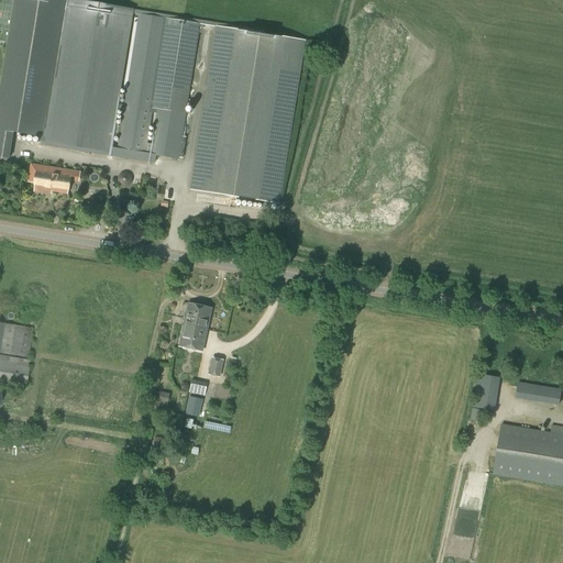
[(43,139),(67,4),(63,3),(41,0),(12,0),(0,73),(0,131),(40,139),(43,139)]
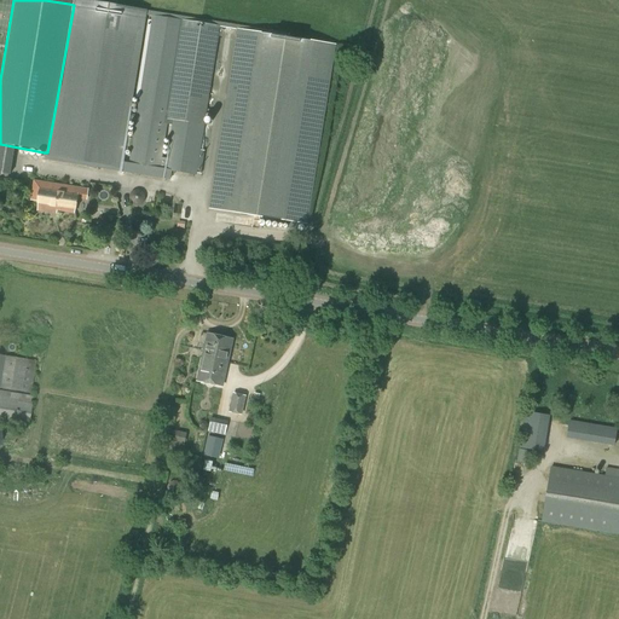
[(44,152),(42,160),(171,180),(172,172),(160,169),(128,165),(122,165),(146,16),(152,17),(152,16),(184,21),(220,27),(220,28),(237,30),(237,29),(289,38),(290,34),(81,0),(69,0),(69,4),(74,5),(47,152),(44,152)]
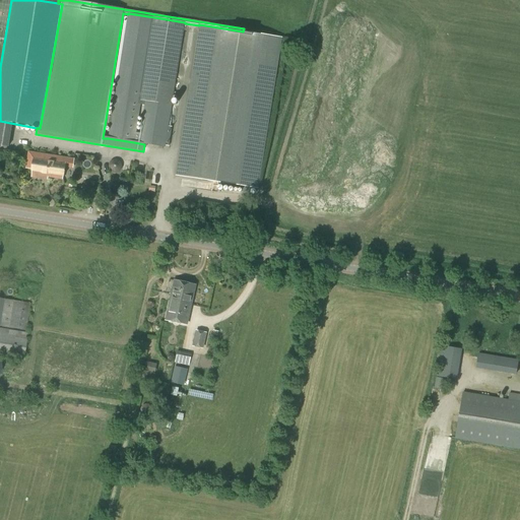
[(185,23),(185,22),(154,17),(128,13),(128,14),(108,138),(134,142),(144,144),(166,147),(166,146),(169,146),(172,127),(169,127),(172,105),(184,30),(185,23)]
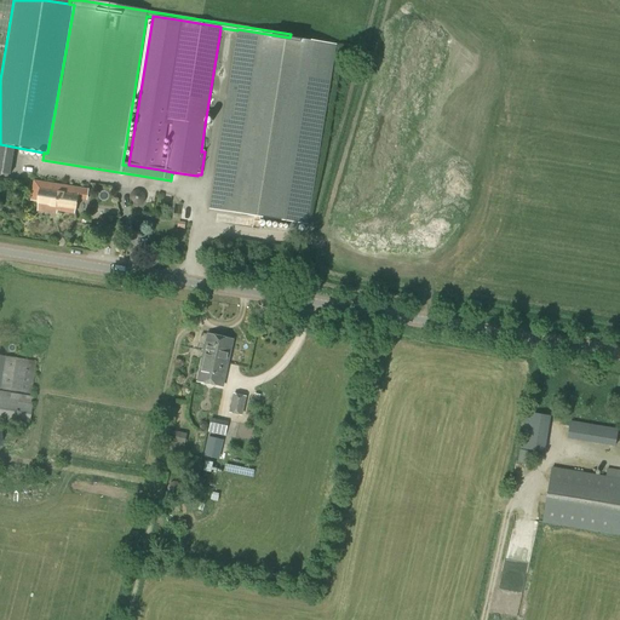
[(308,225),(337,45),(290,38),(237,29),(237,30),(208,210),(308,225)]
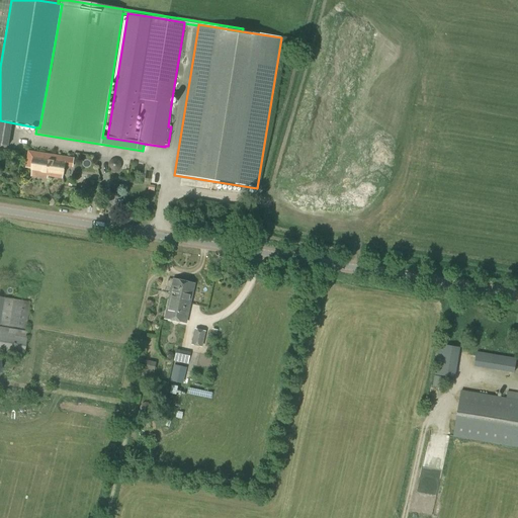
[(33,169),(32,176),(41,177),(41,174),(62,178),(64,166),(72,167),(73,159),(28,152),(26,168),(33,169)]
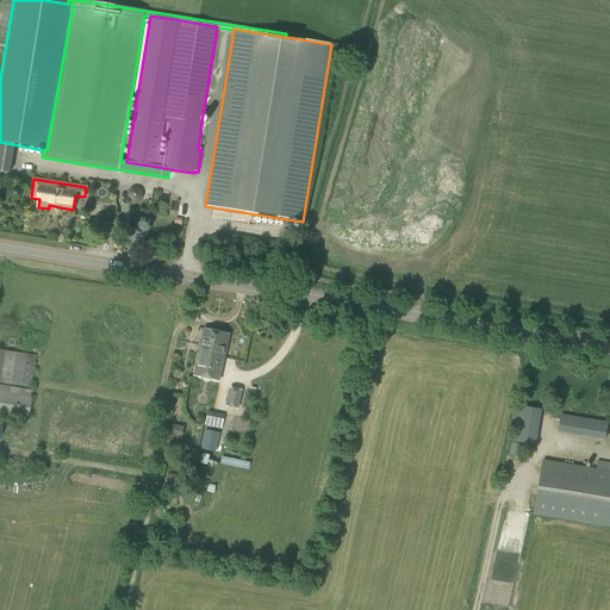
[(199,352),(224,358),(230,335),(205,329),(199,352)]
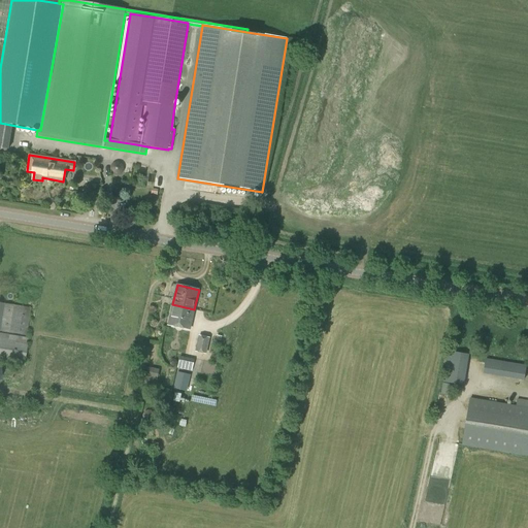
[(0,331),(26,336),(30,308),(0,302),(0,331)]
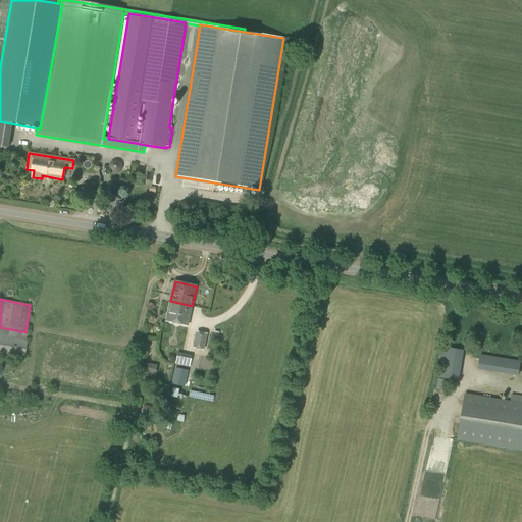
[(188,326),(192,306),(170,301),(166,321),(188,326)]
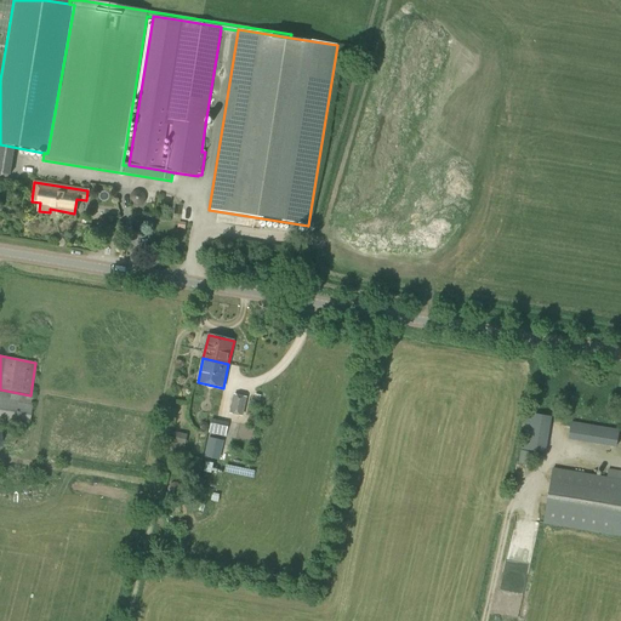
[(0,423),(28,428),(33,398),(0,392),(0,423)]
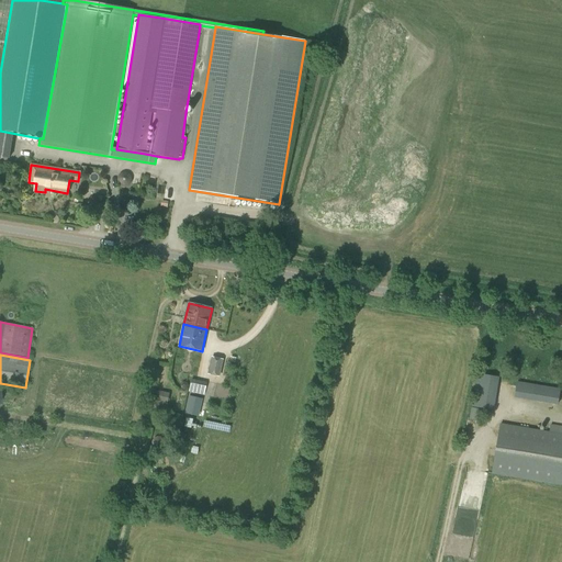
[(220,378),(224,360),(211,357),(208,374),(220,378)]
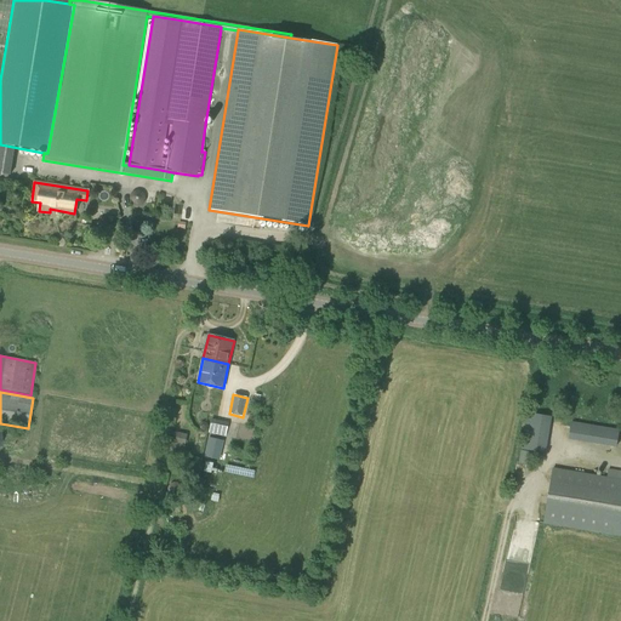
[(226,437),(228,423),(211,419),(209,433),(226,437)]
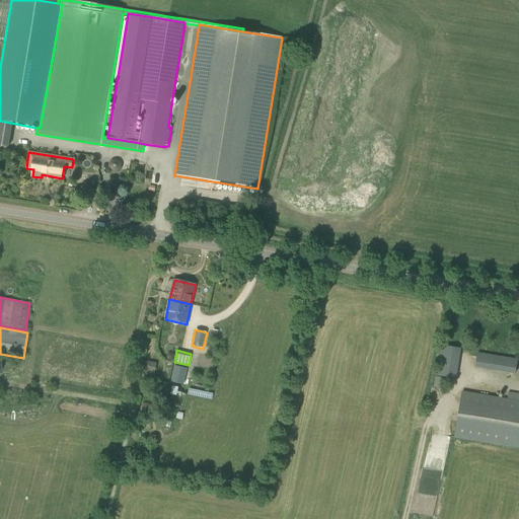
[(516,373),(518,358),(476,353),(474,368),(516,373)]
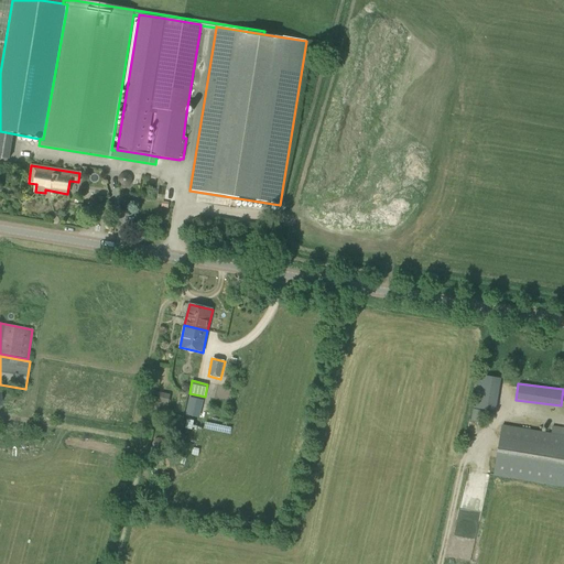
[(166,410),(170,394),(153,391),(150,407),(166,410)]
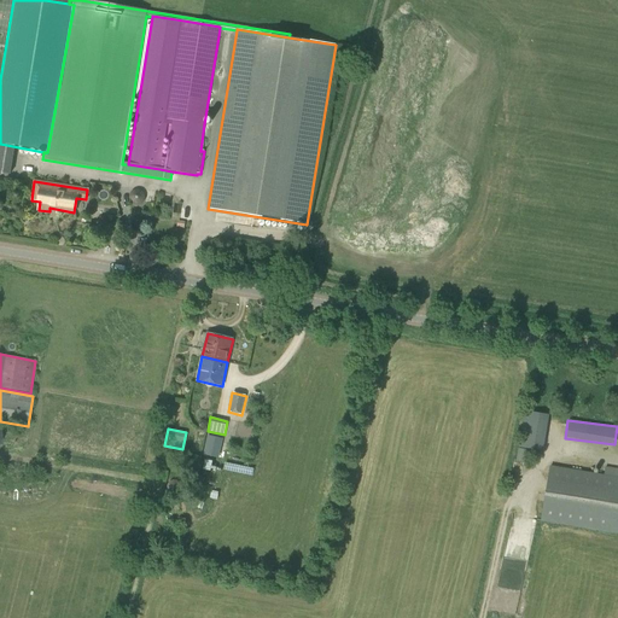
[(219,459),(223,439),(209,436),(204,455),(219,459)]
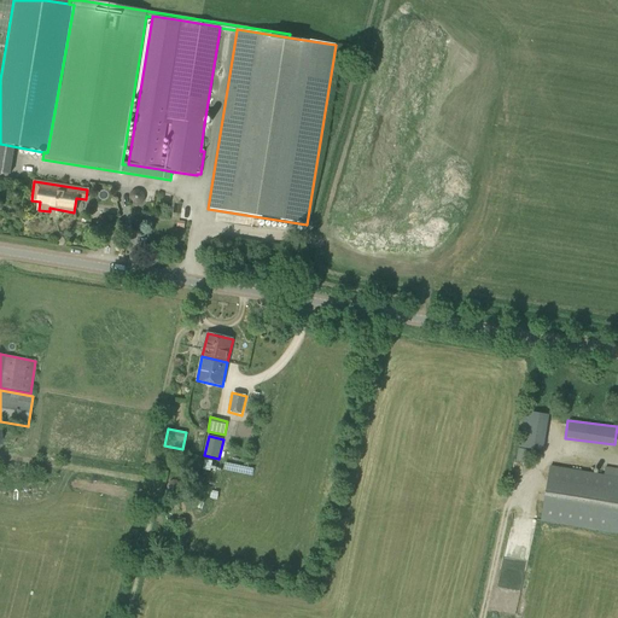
[(528,464),(530,450),(518,449),(516,462),(528,464)]
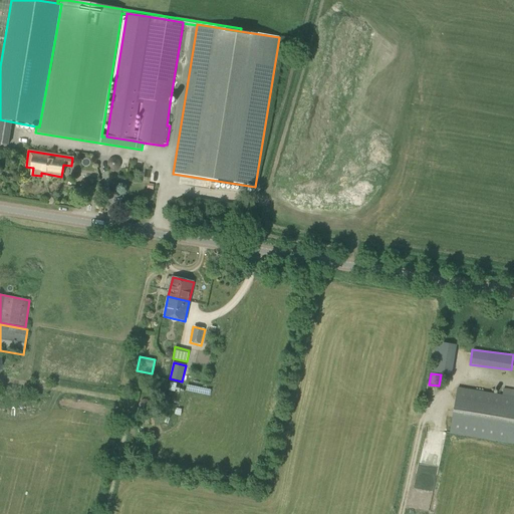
[(497,394),(458,388),(450,434),(513,444),(513,391),(503,389),(502,392),(498,391),(497,394)]
